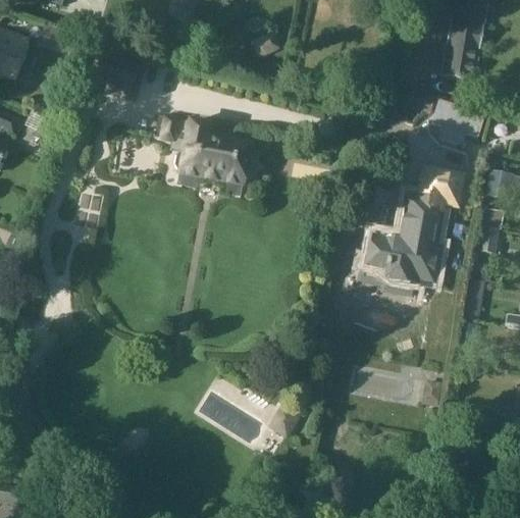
[(177,0),(175,6),(194,12),(197,0),(177,0)]
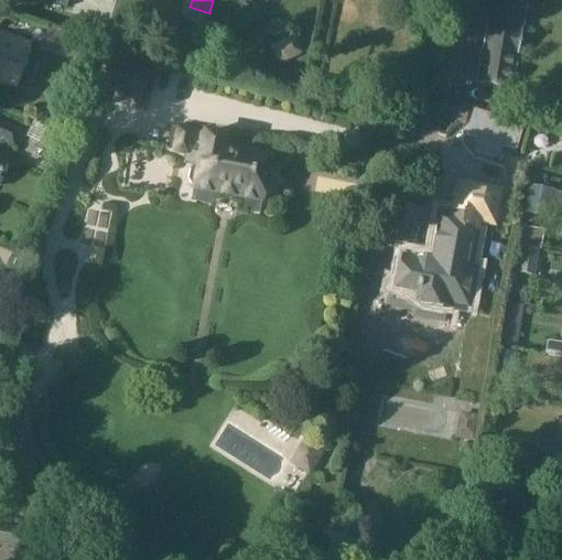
[(479,79),(512,86),(519,50),(520,50),(523,29),(522,29),(527,0),(493,0),(489,22),(488,22),(484,44),(486,44),(479,79)]
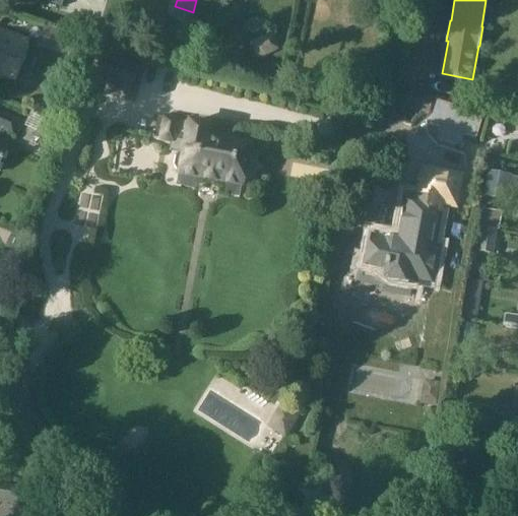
[(0,74),(1,75),(16,80),(28,47),(0,35),(0,31),(2,27),(0,26),(0,74)]
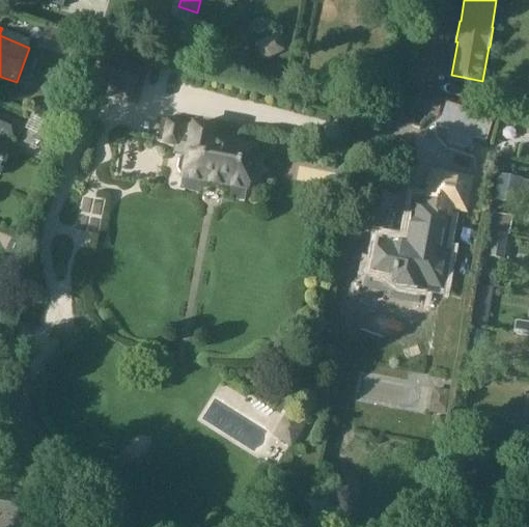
[(285,48),(278,31),(256,42),(265,58),(285,48)]
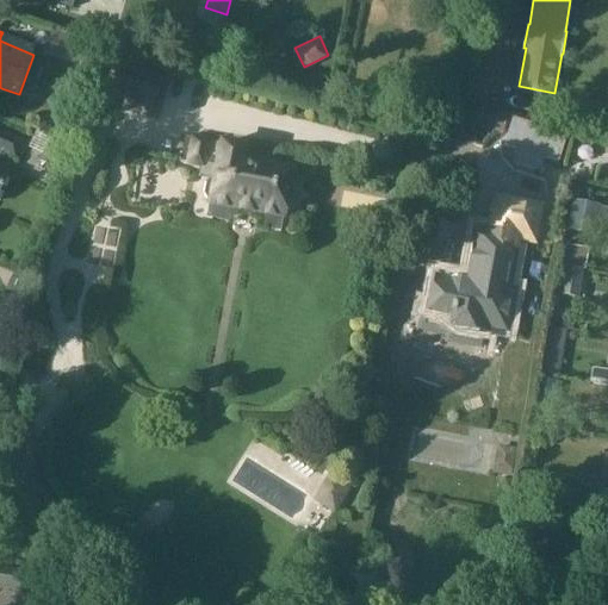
[(532,104),(529,116),(545,119),(547,107),(532,104)]
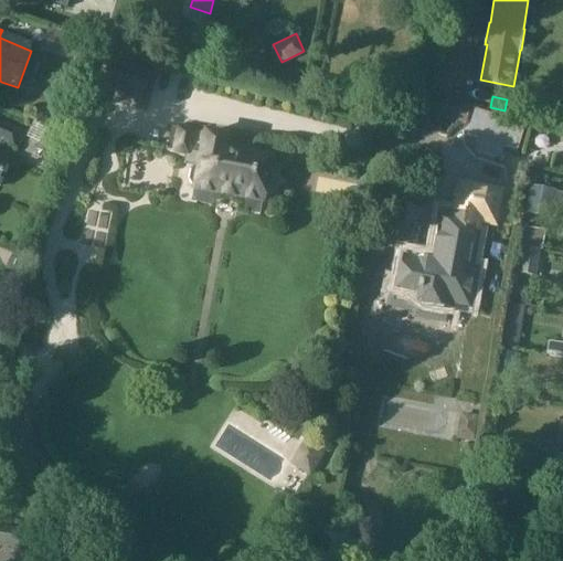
[(0,178),(9,157),(0,152),(0,141),(3,136),(16,141),(22,127),(0,117),(0,178)]
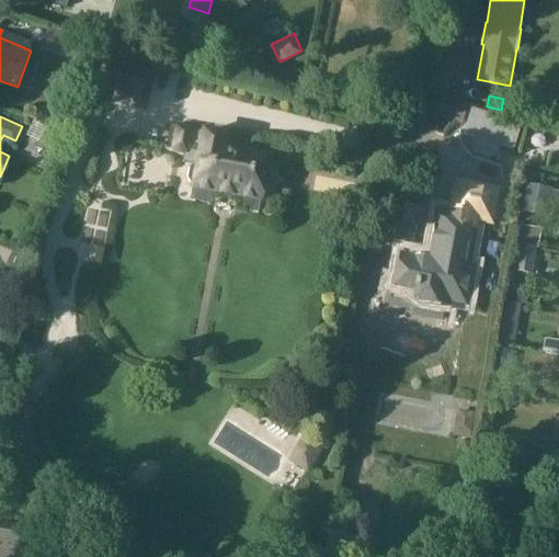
[(174,147),(174,146),(186,148),(189,148),(190,139),(202,141),(198,161),(197,161),(191,166),(189,177),(194,184),(193,188),(215,192),(240,197),(261,201),(262,197),(263,191),(266,190),(267,183),(265,180),(267,170),(270,168),(272,162),(270,159),(271,151),(248,148),(249,144),(229,140),(230,134),(229,134),(179,124),(171,123),(167,146),(174,147)]
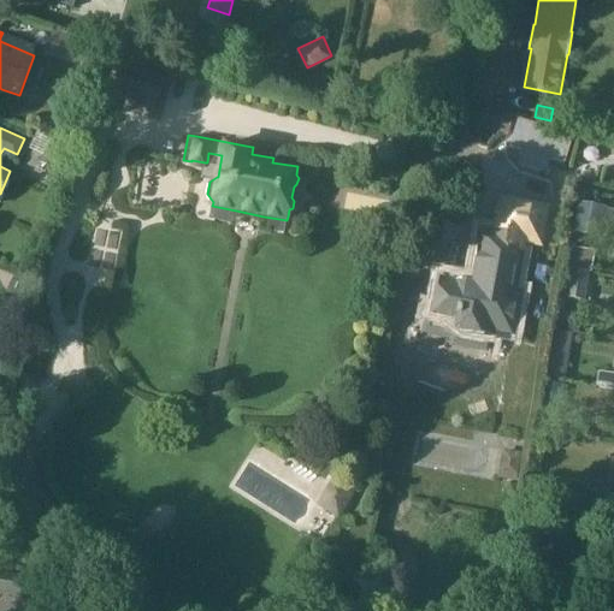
[(438,298),(435,315),(459,319),(459,324),(489,330),(491,321),(512,325),(518,291),(512,289),(521,233),(539,237),(544,206),(503,197),(496,242),(483,241),(476,283),(442,277),(437,298),(438,298)]
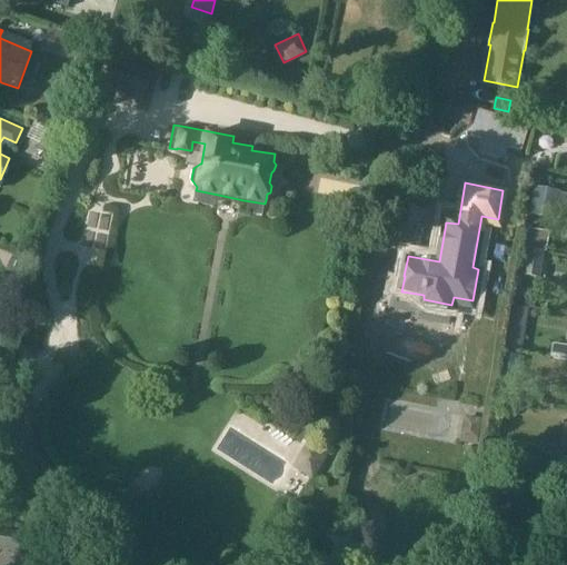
[(556,217),(556,216),(561,190),(561,189),(535,185),(533,198),(530,212),(556,217)]
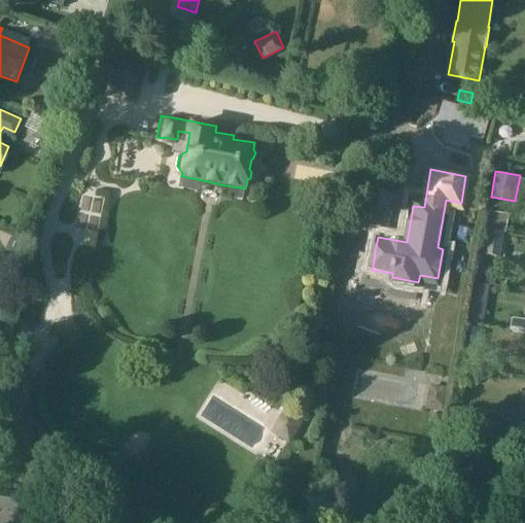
[(486,227),(486,228),(500,230),(506,231),(510,212),(502,211),(489,209),(486,227)]
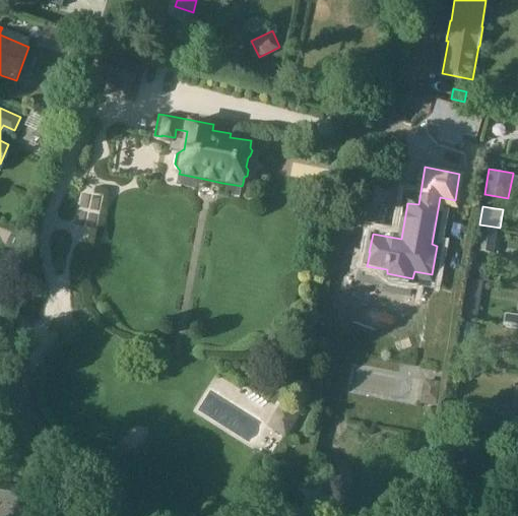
[(11,234),(8,242),(9,247),(14,249),(20,246),(22,238),(21,233),(16,231),(11,234)]
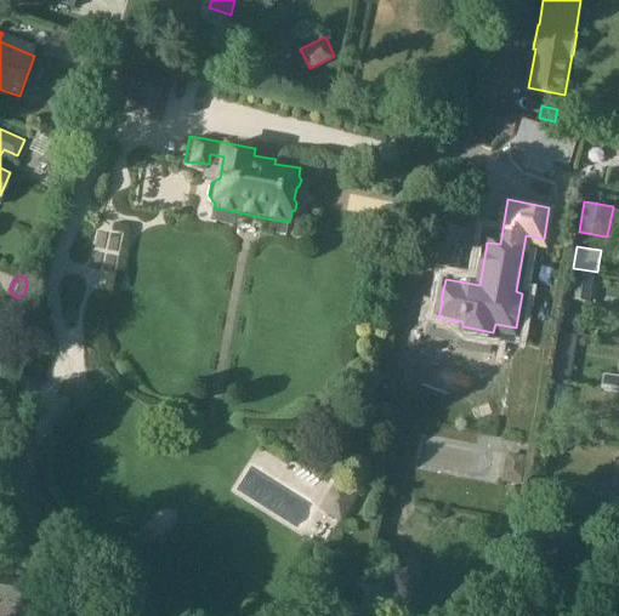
[(591,301),(592,292),(569,290),(568,297),(591,301)]
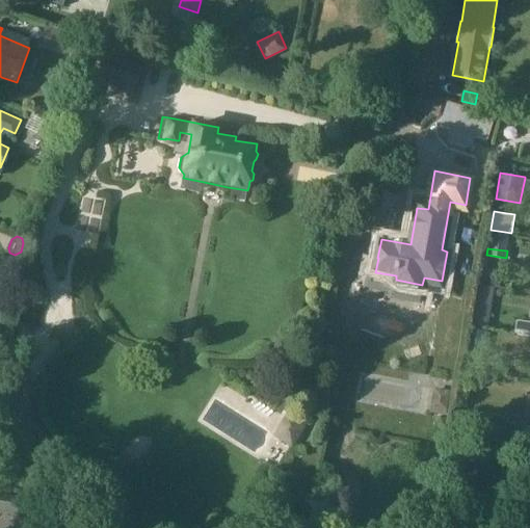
[(502,269),(487,267),(481,266),(479,282),(500,285),(502,269)]
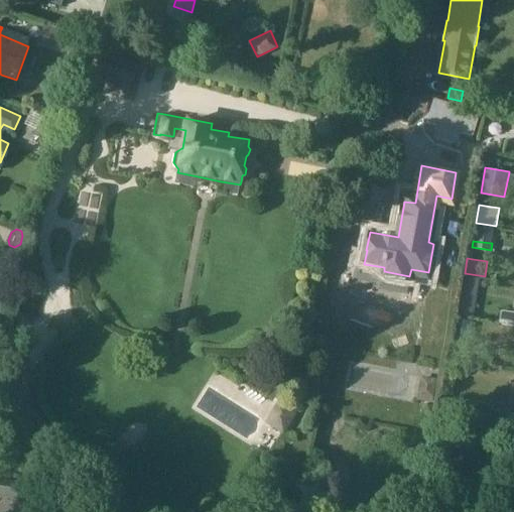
[(474,316),(476,305),(458,302),(456,313),(474,316)]
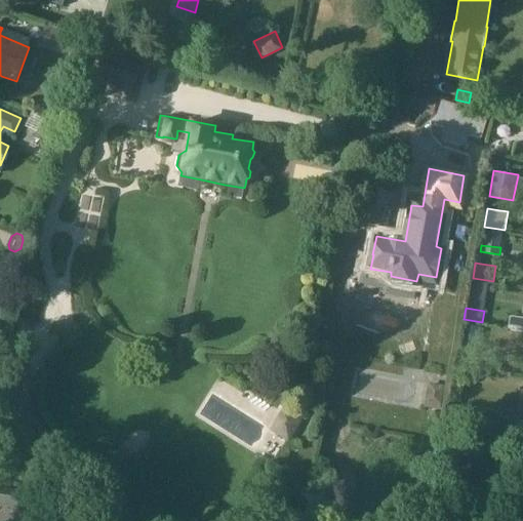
[(509,327),(522,329),(522,315),(511,314),(509,327)]
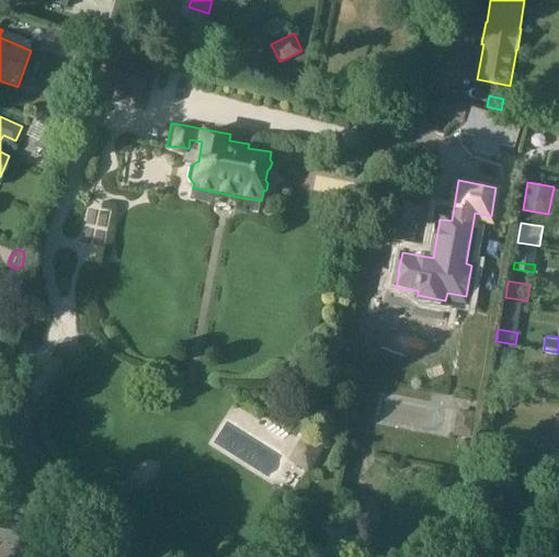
[(497,344),(494,355),(513,359),(515,348),(497,344)]
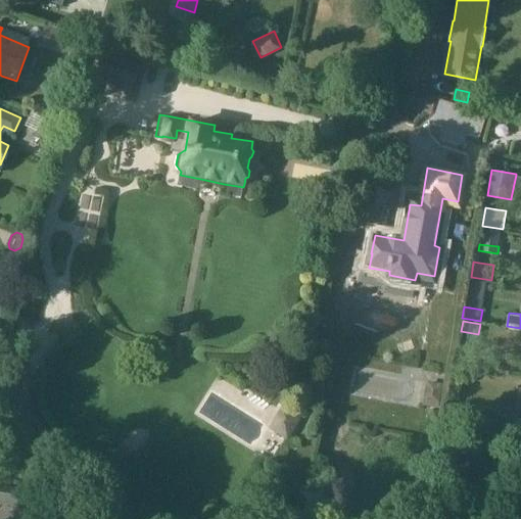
[(439,406),(441,394),(426,391),(424,403),(439,406)]
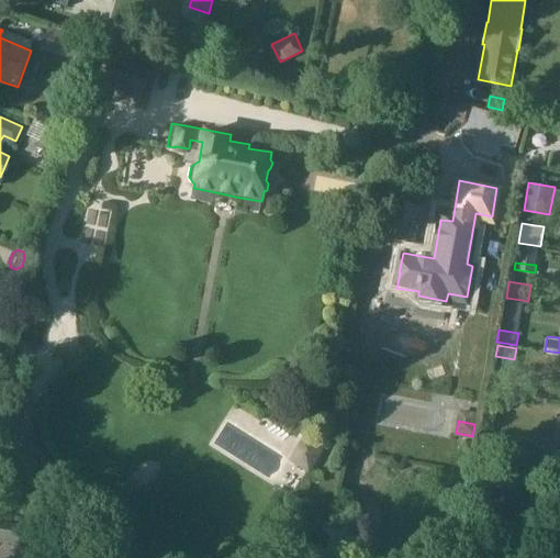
[(304,436),(290,458),(310,470),(324,447),(304,436)]
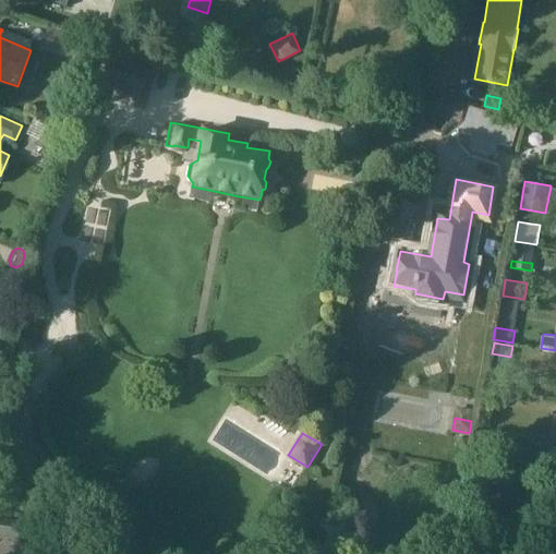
[(0,534),(19,538),(22,520),(0,516),(0,534)]
